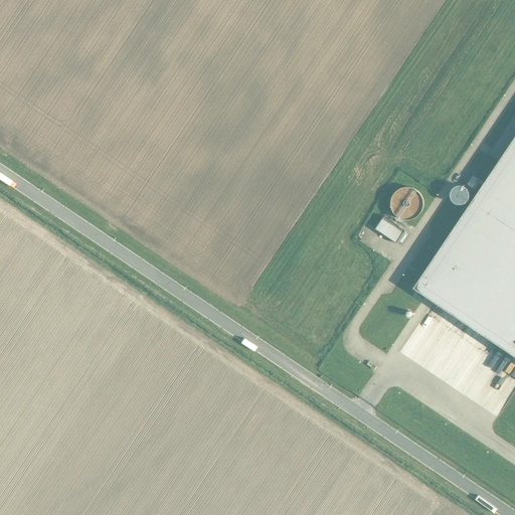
[(514,136),(413,288),(514,356),(514,136)]
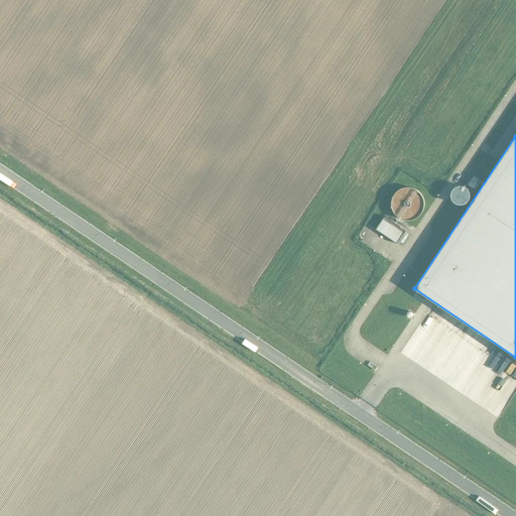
[(467,185),(474,190),(481,180),(473,175),(467,185)]
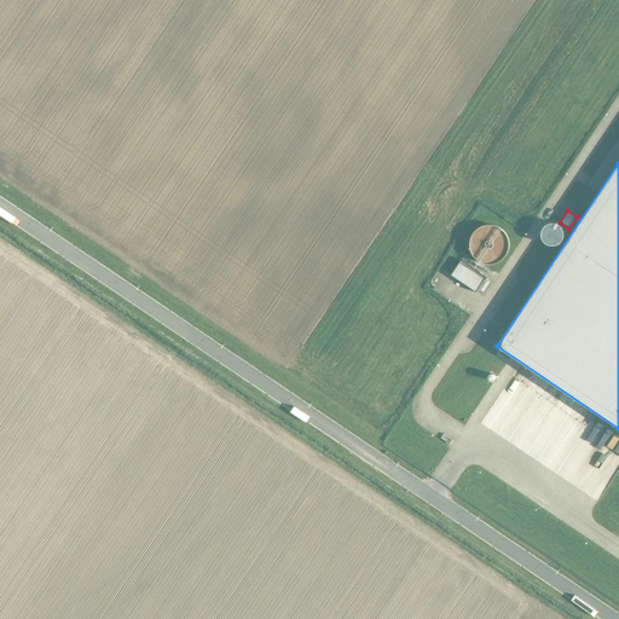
[(562,235),(562,233),(562,232),(562,231),(561,230),(561,229),(560,227),(560,226),(559,226),(557,225),(556,225),(555,224),(554,224),(553,224),(551,224),(550,224),(549,224),(548,224),(547,224),(547,225),(545,225),(544,226),(543,227),(542,229),(542,230),(541,231),(541,232),(541,233),(541,235),(541,236),(541,237),(541,238),(542,238),(542,239),(542,241),(543,241),(543,242),(544,242),(544,243),(545,243),(547,244),(548,244),(549,246),(550,246),(551,246),(553,246),(554,246),(555,246),(555,244),(556,244),(557,244),(557,243),(559,243),(560,242),(561,241),(561,239),(562,238),(562,237),(562,236),(562,235)]
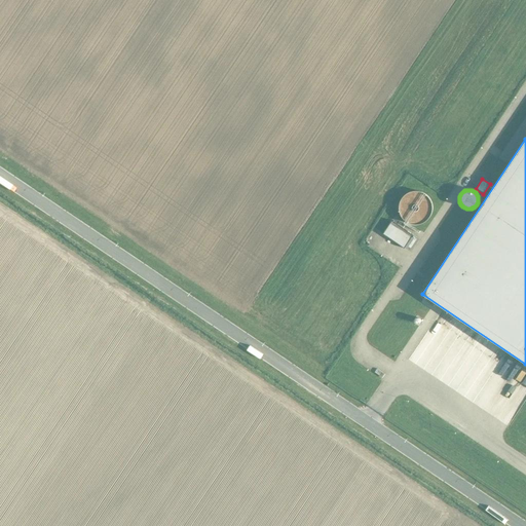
[(391,221),(382,234),(404,249),(413,235),(391,221)]
